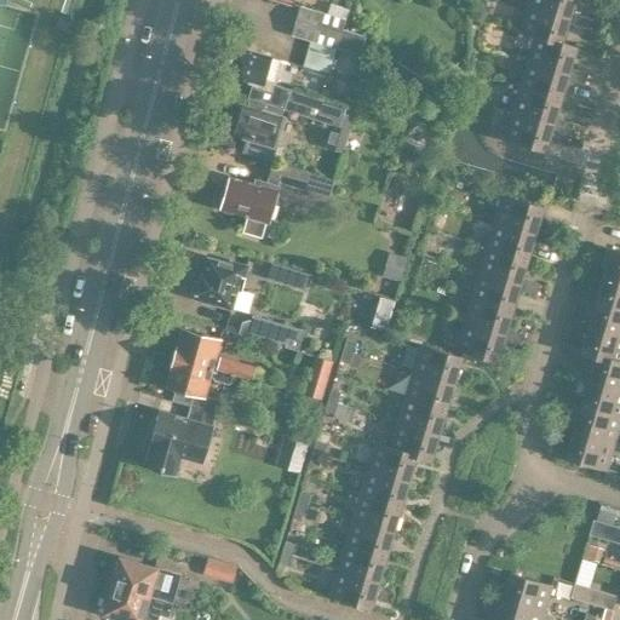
[(587,19),(569,15),(573,0),(527,0),(524,7),(585,26),(587,19)]
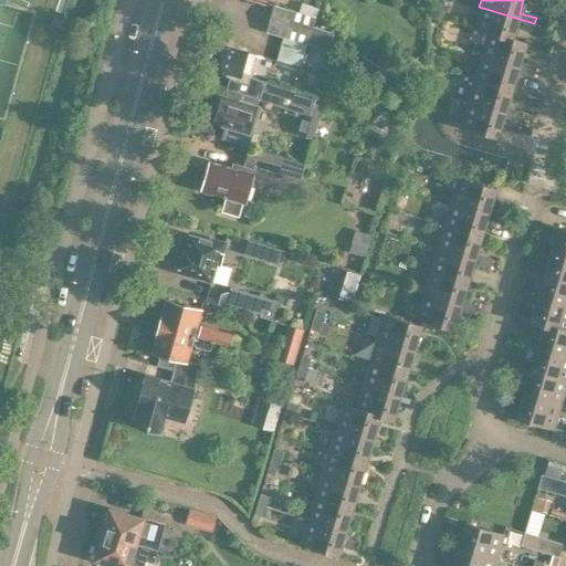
[(472,30),(524,45),(525,44),(512,40),(517,23),(533,28),(534,23),(479,7),(472,30)]
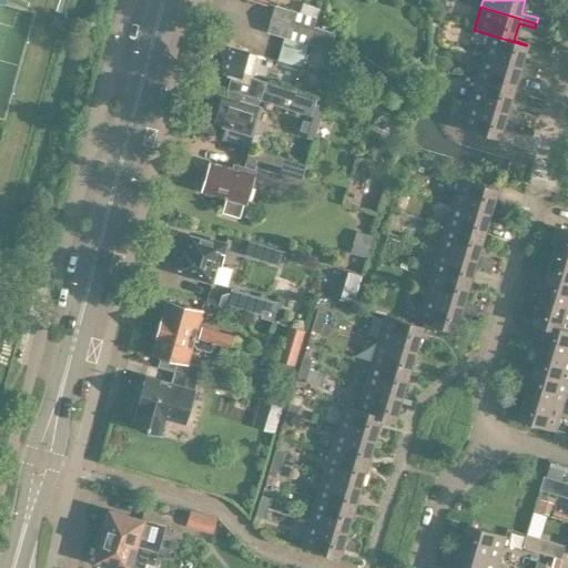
[(287,53),(284,63),(300,68),(303,59),(301,59),(305,46),(307,46),(315,20),(273,8),(265,33),(283,39),(280,50),(287,53)]
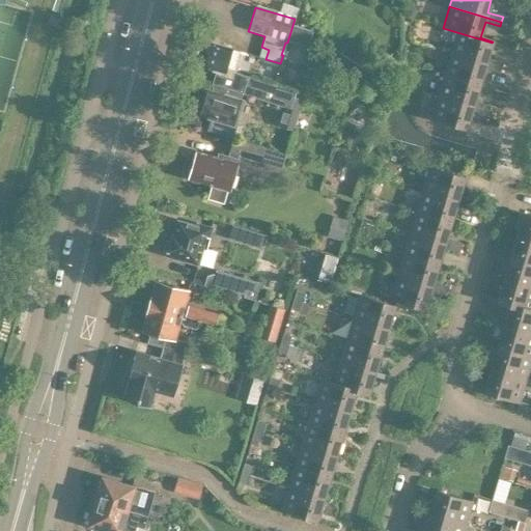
[(311,32),(292,26),(287,43),(307,48),(311,32)]
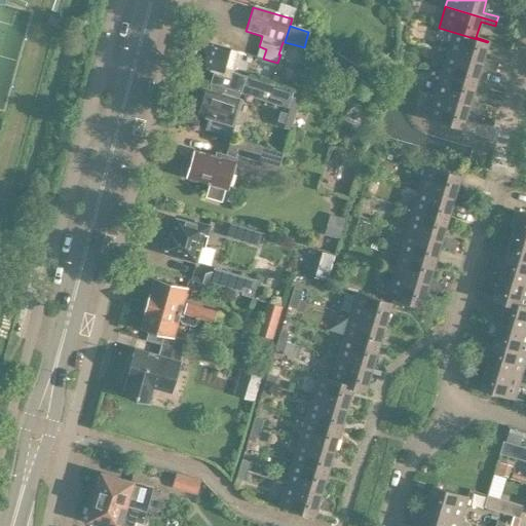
[(482,60),(487,42),(439,28),(439,29),(451,33),(445,53),(496,69),(497,64),(482,60)]
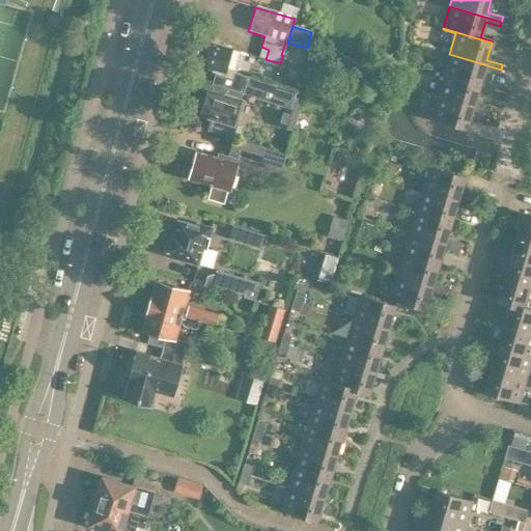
[(213,85),(213,86),(243,95),(243,94),(283,108),(290,111),(296,92),(249,77),(232,73),(233,72),(226,70),(231,51),(199,42),(192,65),(212,71),(211,74),(215,75),(212,84),(213,85)]
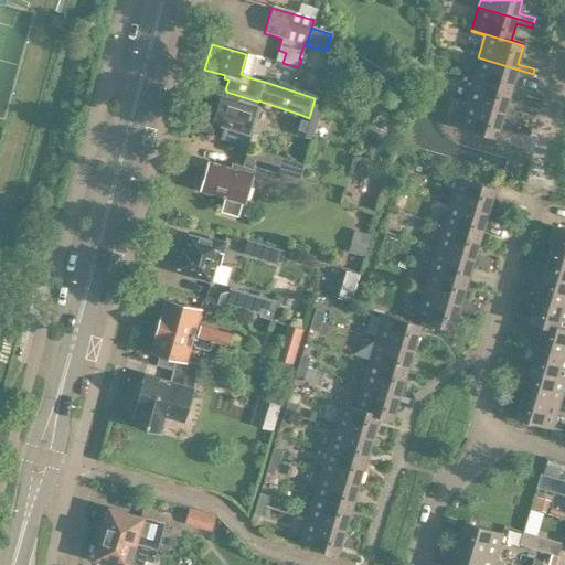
[(531,80),(533,74),(478,57),(471,81),(510,92),(515,74),(531,80)]
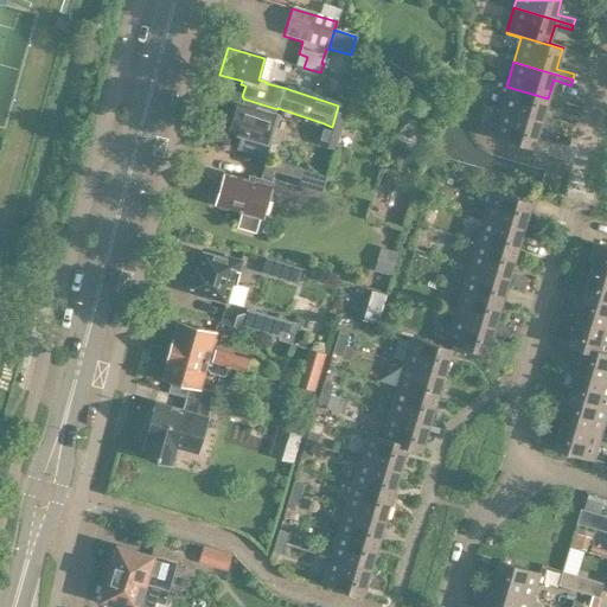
[(355,81),(365,84),(369,74),(358,70),(355,81)]
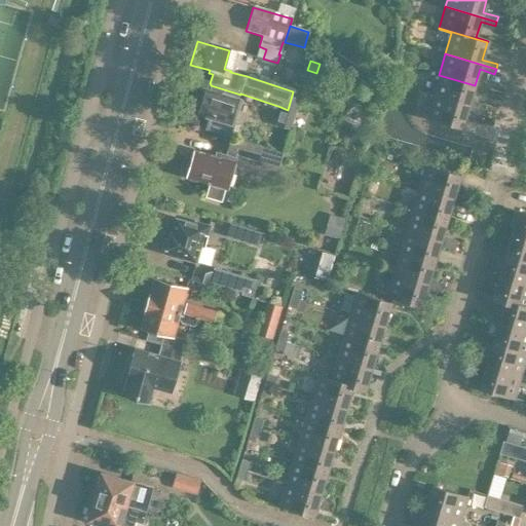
[(470,102),(475,85),(439,75),(431,97),(483,112),(485,107),(470,102)]
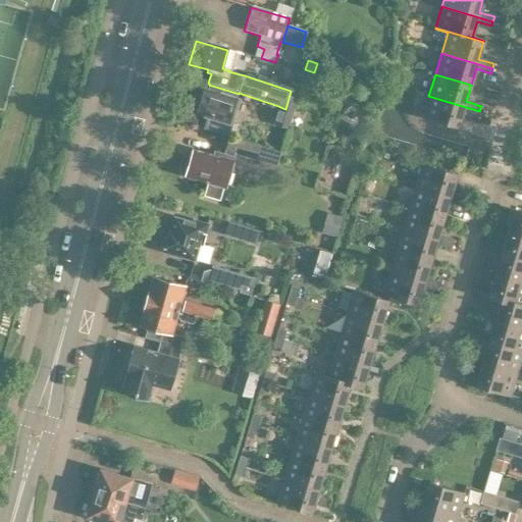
[(207,92),(200,89),(193,113),(204,117),(201,129),(224,137),(229,138),(242,100),(238,98),(239,94),(209,85),(207,92)]
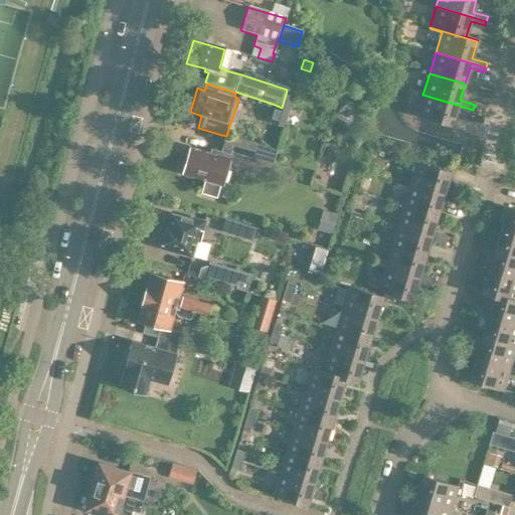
[(422,95),(416,116),(452,127),(457,110),(472,114),(473,110),(422,95)]
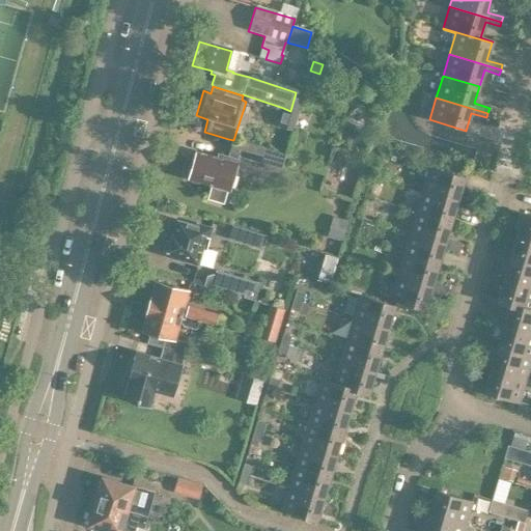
[(283,108),(277,128),(291,133),(298,113),(290,111),(283,108)]
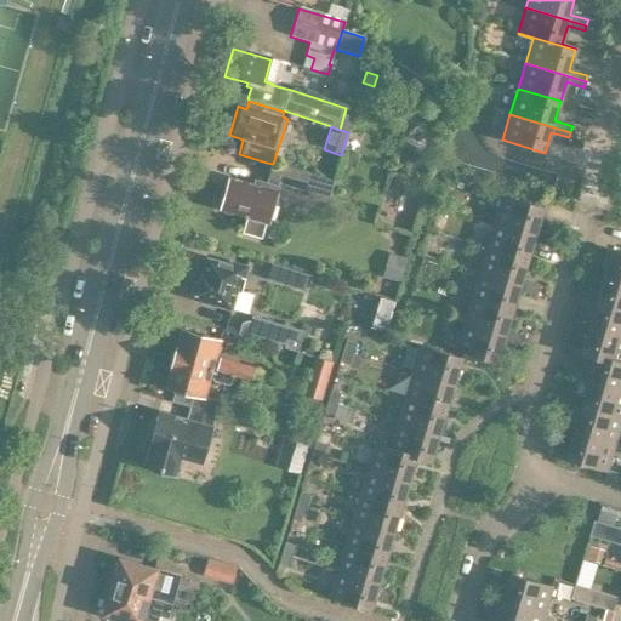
[(272,164),(271,167),(267,180),(266,182),(303,193),(309,175),(272,164)]
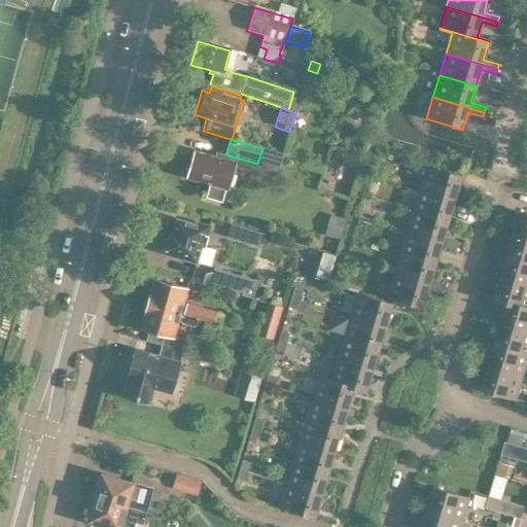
[(194,152),(186,178),(209,184),(205,199),(221,203),(224,190),(227,191),(236,163),(235,163),(236,160),(215,153),(213,159),(194,152)]
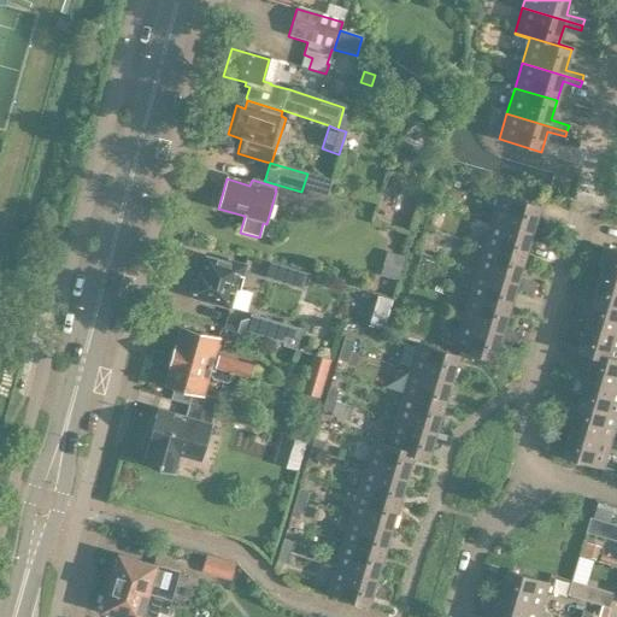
[(454,210),(459,194),(444,189),(439,205),(454,210)]
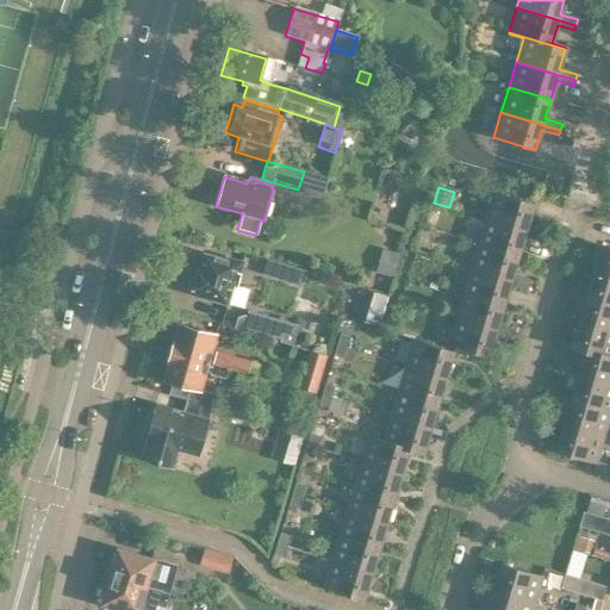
[(483,219),(543,237),(545,232),(527,228),(533,206),(491,194),(483,219)]
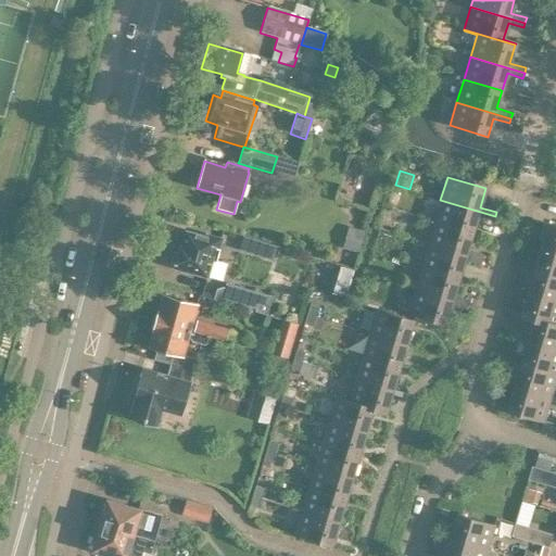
[(495,216),(440,200),(433,223),(472,235),(477,217),(493,222),(495,216)]
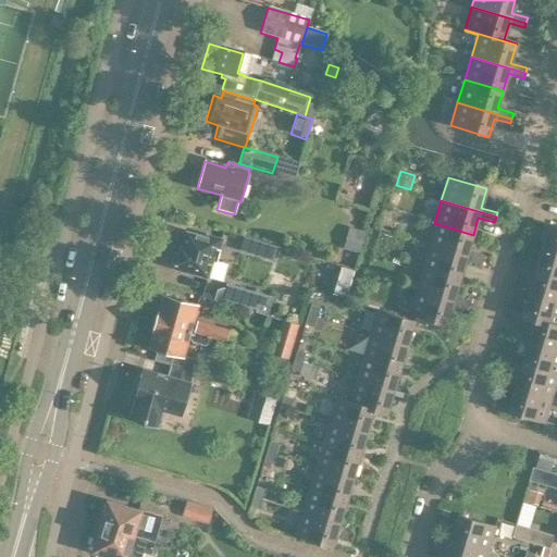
[(473,235),(434,223),(428,246),(482,262),(483,257),(468,252),(473,235)]
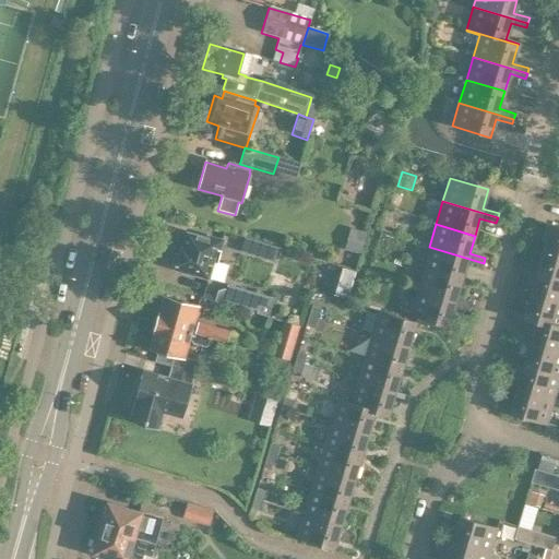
[(543,250),(558,254),(558,229),(549,227),(543,250)]
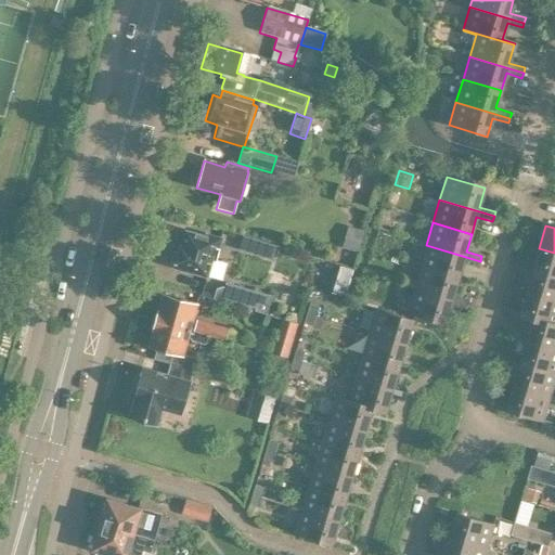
[(180,241),(172,268),(207,279),(207,278),(220,281),(226,266),(215,262),(220,243),(184,232),(181,242),(180,241)]
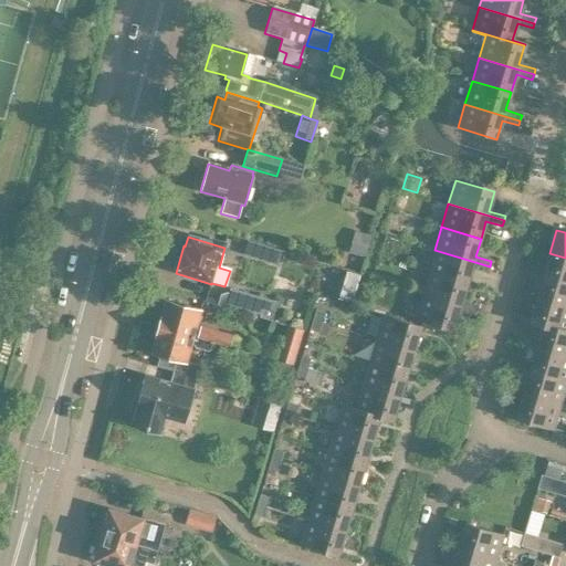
[(353,237),(348,252),(365,257),(368,241),(353,237)]
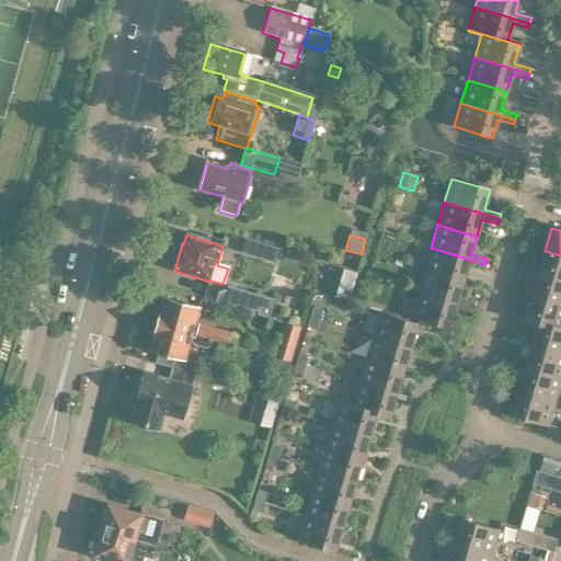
[(277,250),(243,240),(240,253),(274,263),(277,250)]
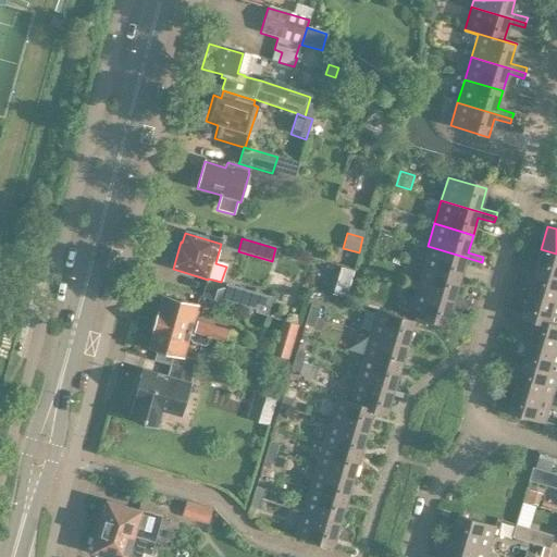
[(482,262),(428,246),(421,268),(459,280),(465,262),(481,268),(482,262)]
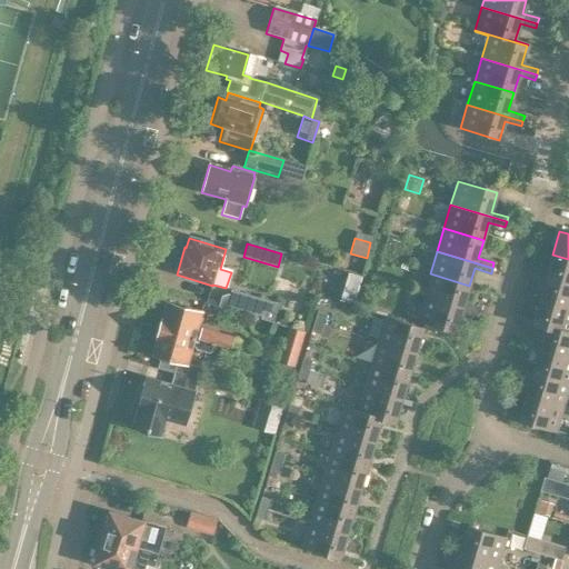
[(568,259),(552,255),(546,278),(568,285),(568,259)]
